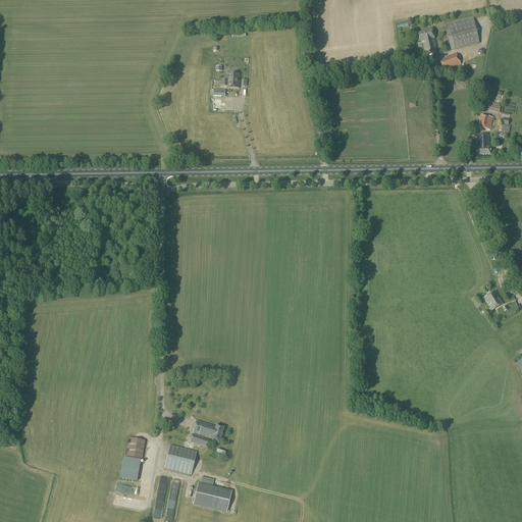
[(451,51),(479,44),(473,19),(445,25),(451,51)]
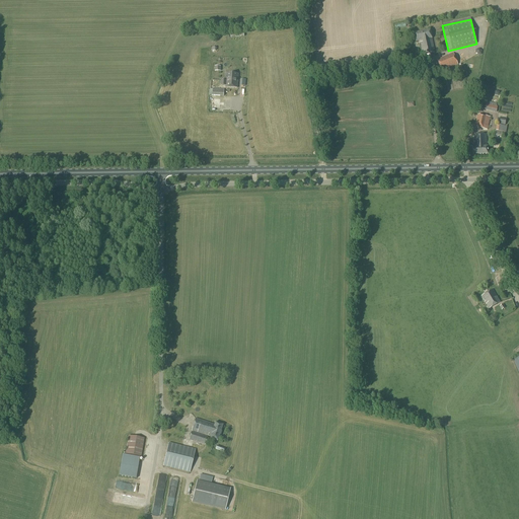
[(432,39),(430,30),(415,33),(416,42),(420,42),(423,56),(435,53),(432,39)]
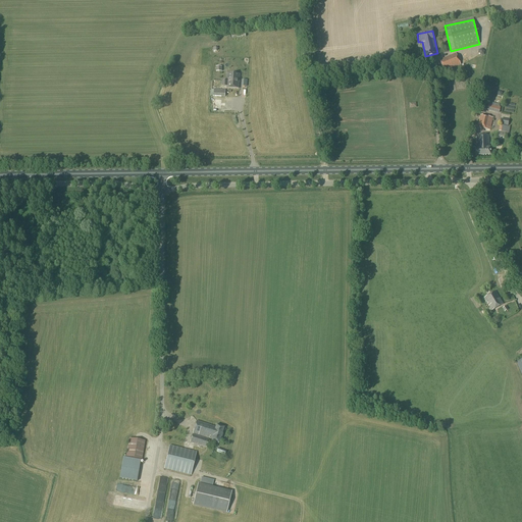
[(444,72),(461,65),(456,54),(439,60),(444,72)]
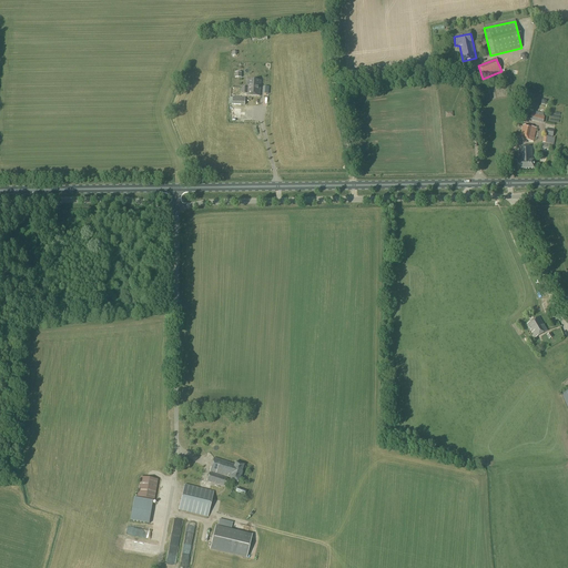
[(507,85),(513,83),(507,71),(503,73),(507,85)]
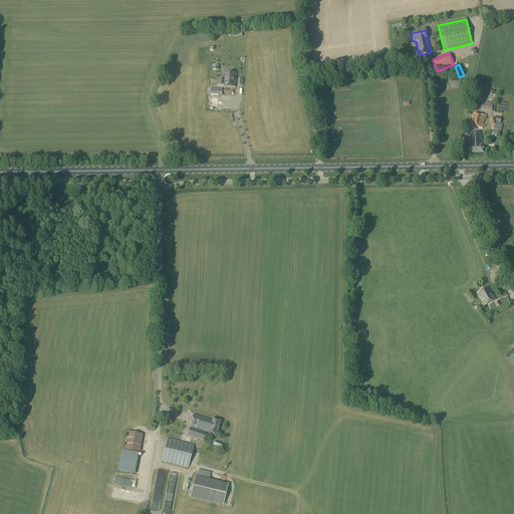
[(235,87),(236,73),(224,73),(224,80),(219,79),(219,85),(224,85),(223,87),(235,87)]
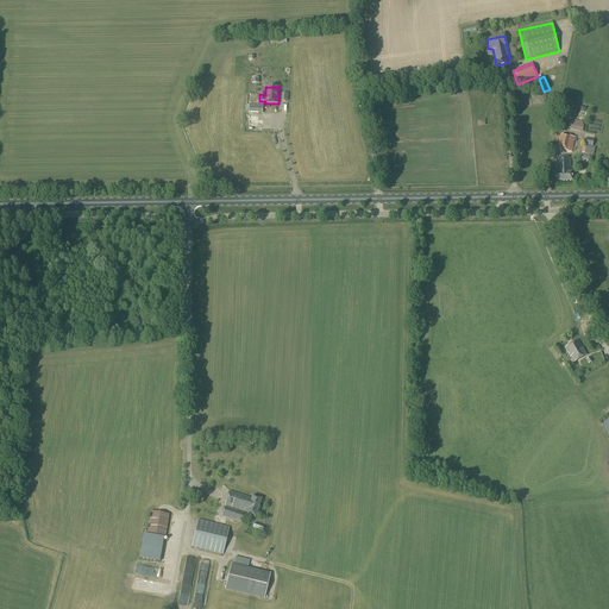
[(572,152),(575,138),(560,135),(558,149),(572,152)]
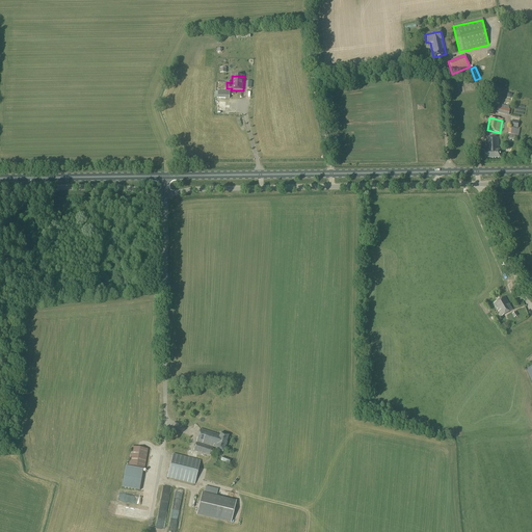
[(517,129),(519,123),(510,121),(509,128),(508,134),(519,136),(520,130),(517,129)]
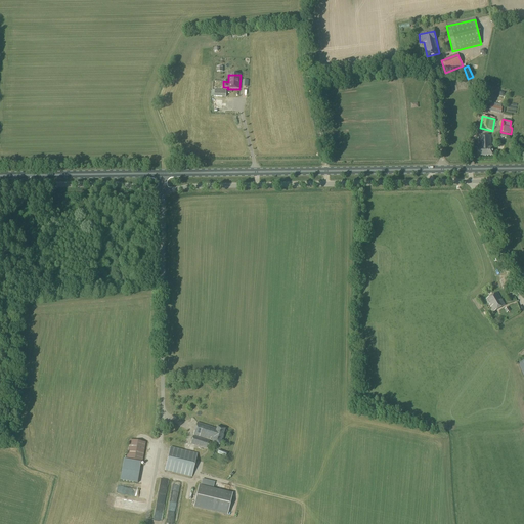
[(491,148),(490,136),(478,136),(479,148),(478,148),(478,157),(492,156),(492,148),(491,148)]
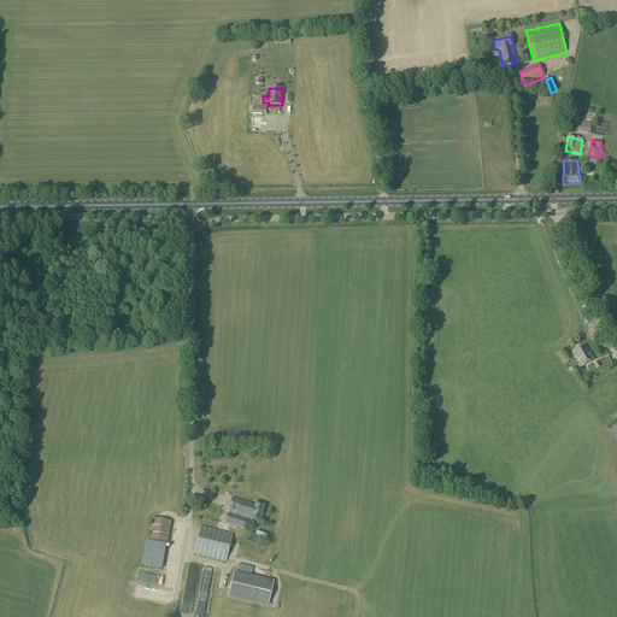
[(589,331),(594,340),(601,335),(597,327),(589,331)]
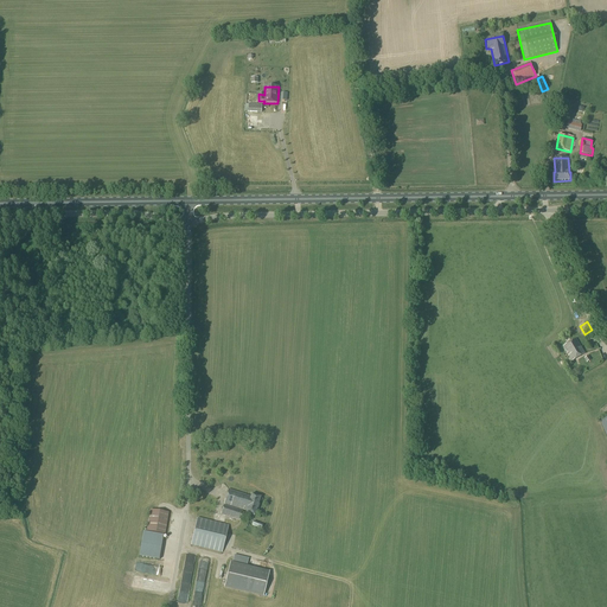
[(572,362),(585,355),(575,340),(563,347),(572,362)]
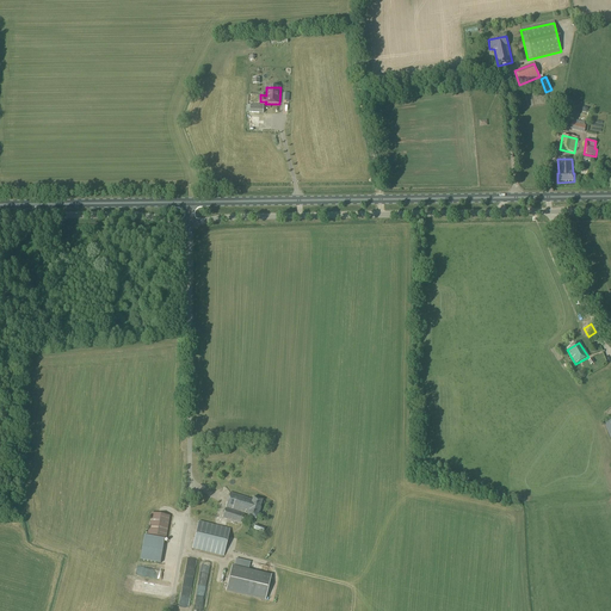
[(252,500),(229,494),(226,507),(248,514),(247,517),(248,517),(248,518),(251,519),(251,518),(255,519),(263,501),(253,498),(252,500)]
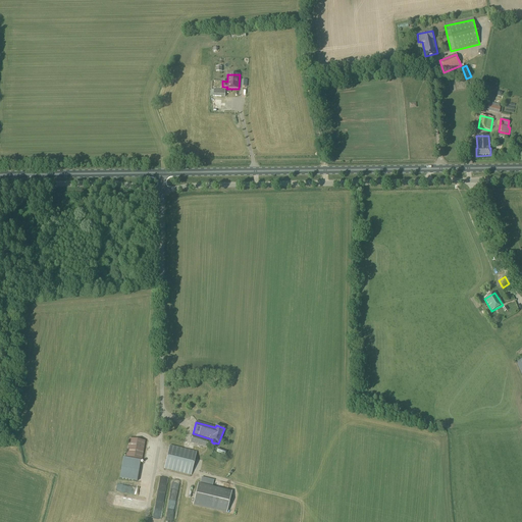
[(206,448),(208,440),(192,435),(190,442),(206,448)]
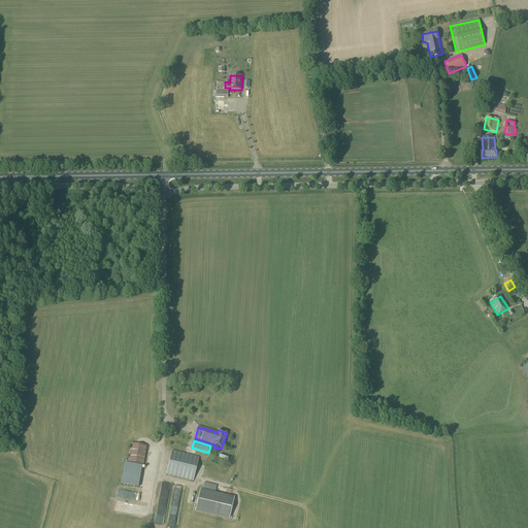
[(143,465),(146,447),(131,443),(128,462),(143,465)]
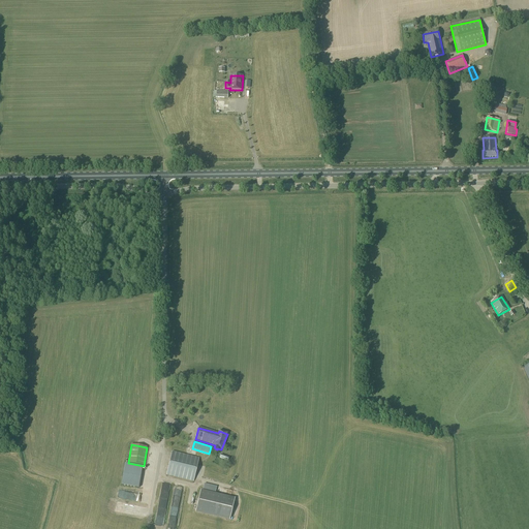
[(193,481),(198,459),(172,453),(166,475),(193,481)]
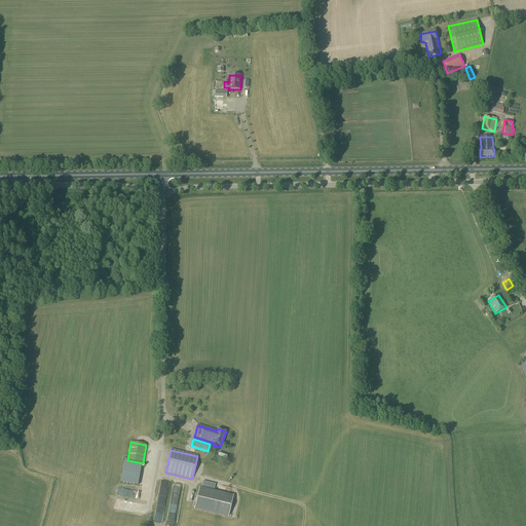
[(228,517),(233,496),(199,488),(194,509),(228,517)]
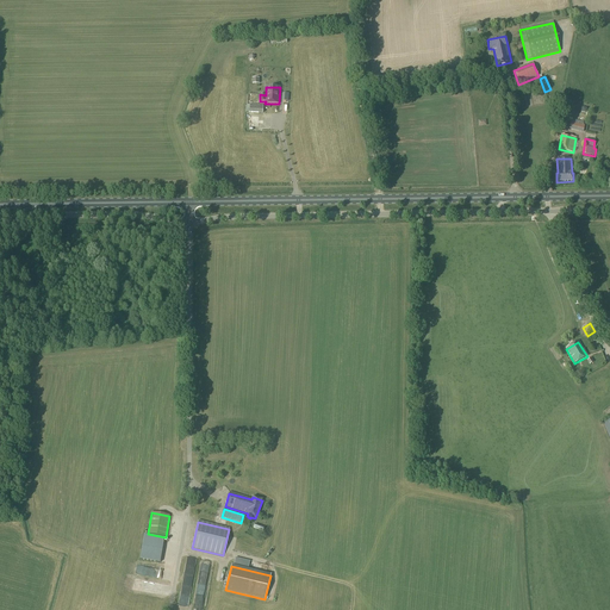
All buildings are outlined.
